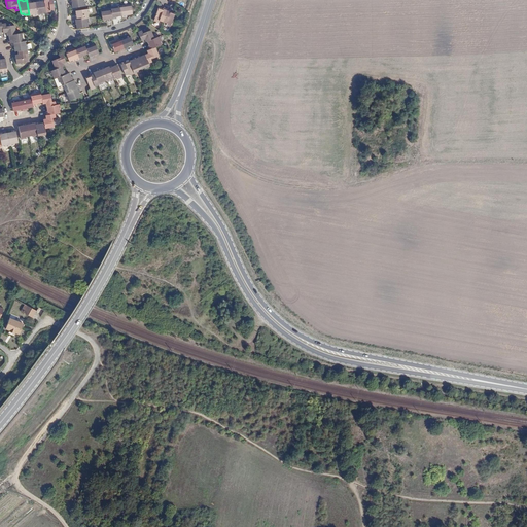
[(46,12),(44,0),(39,0),(40,1),(36,2),(38,16),(42,15),(42,13),(46,12)]
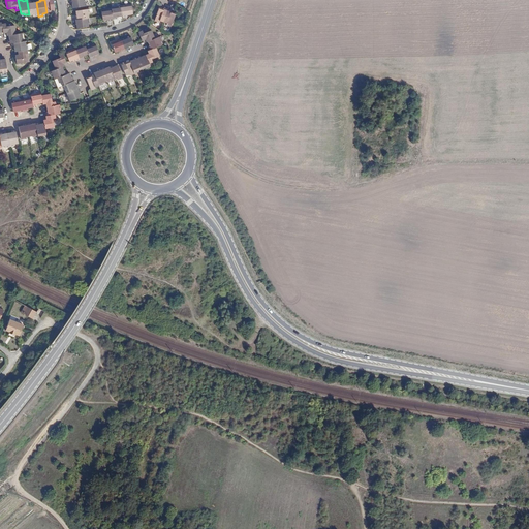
[(44,0),(47,12),(51,12),(51,10),(55,10),(53,0),(44,0)]
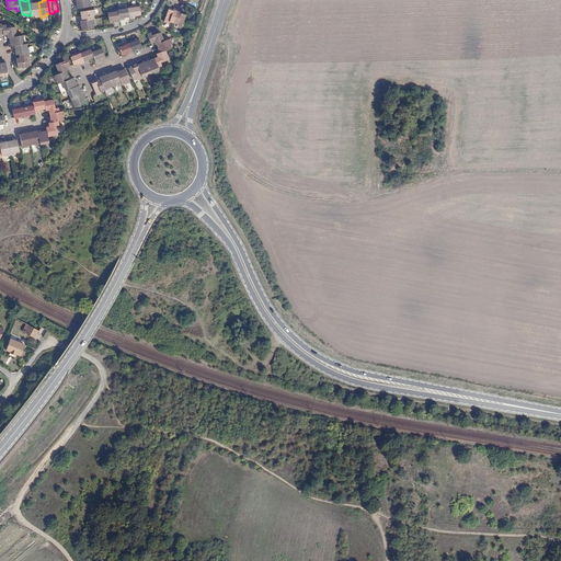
[(87,0),(73,0),(75,0),(75,4),(77,4),(77,9),(90,8),(89,2),(88,2),(87,0)]
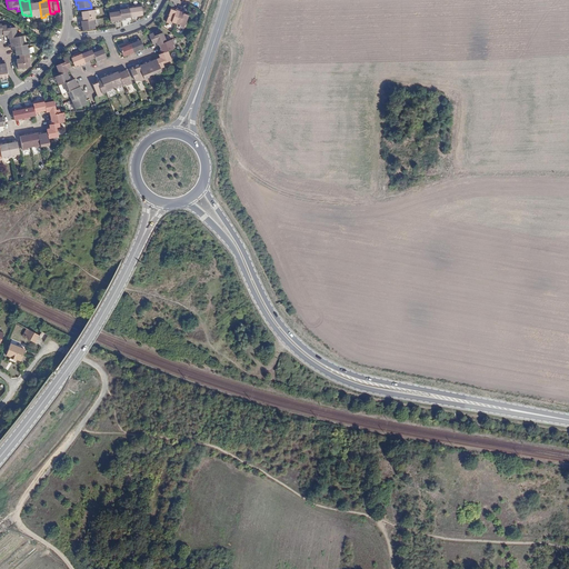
[(31,16),(31,17),(36,17),(36,18),(41,18),(39,2),(36,2),(33,2),(33,1),(29,2),(31,16)]
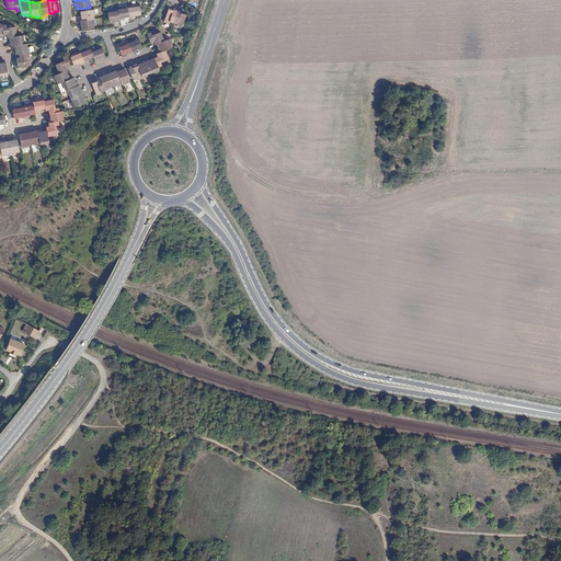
[(129,16),(130,19),(135,18),(135,15),(140,14),(139,4),(128,7),(129,16)]
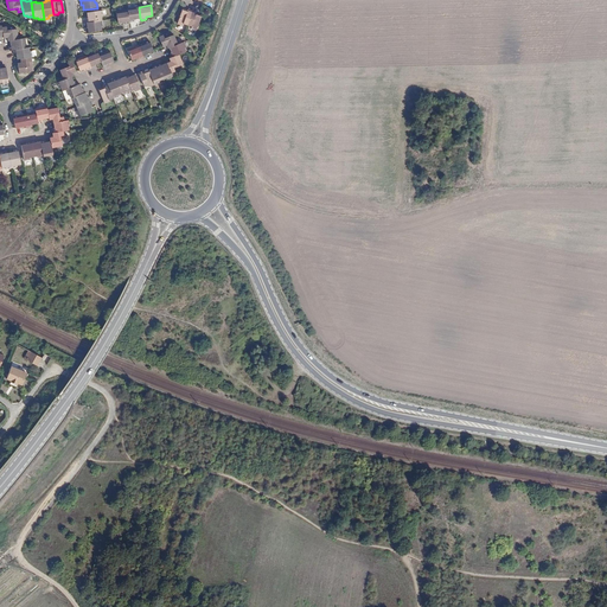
[(127,8),(127,11),(129,21),(134,20),(134,19),(140,18),(139,7),(127,8)]
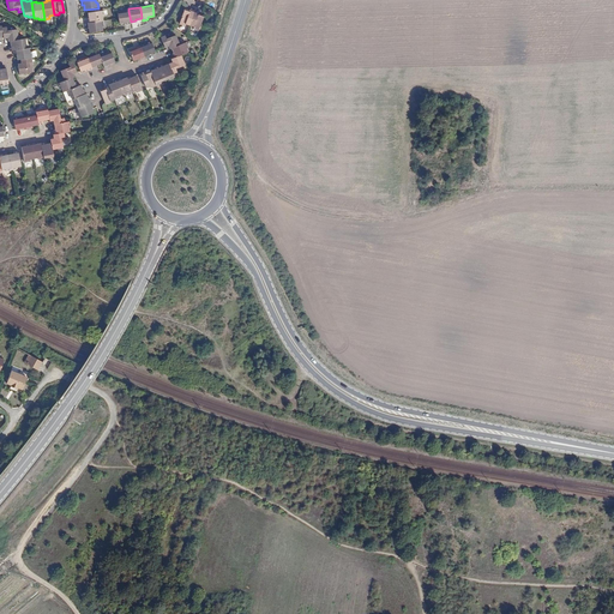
[(186,24),(191,25),(196,10),(191,8),(190,10),(185,8),(180,24),(185,25),(186,24)]
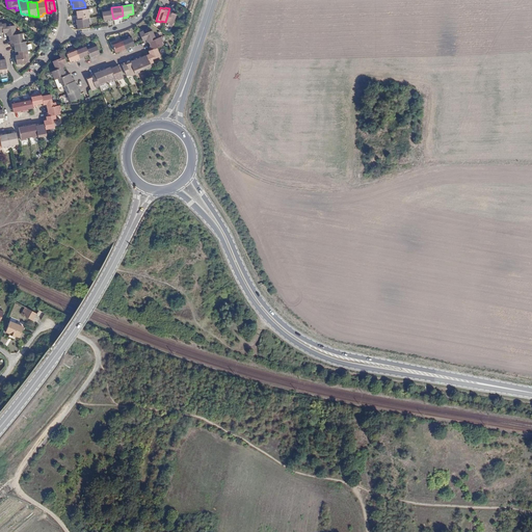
[(169,8),(165,22),(169,24),(169,25),(173,26),(177,14),(176,12),(173,11),(174,10),(169,8)]
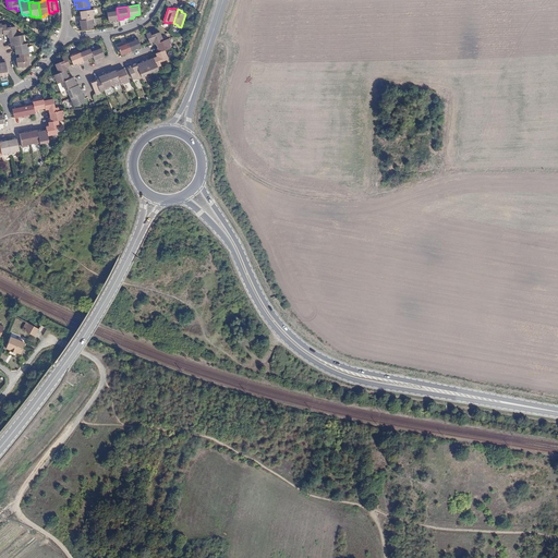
[(79,16),(80,22),(94,20),(94,14),(95,14),(95,10),(80,12),(81,16),(79,16)]
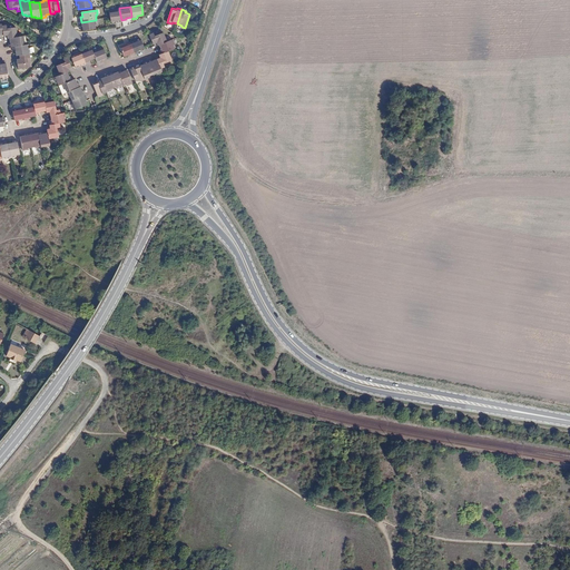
[(118,22),(121,21),(121,20),(119,10),(109,11),(110,21),(117,20),(118,22)]
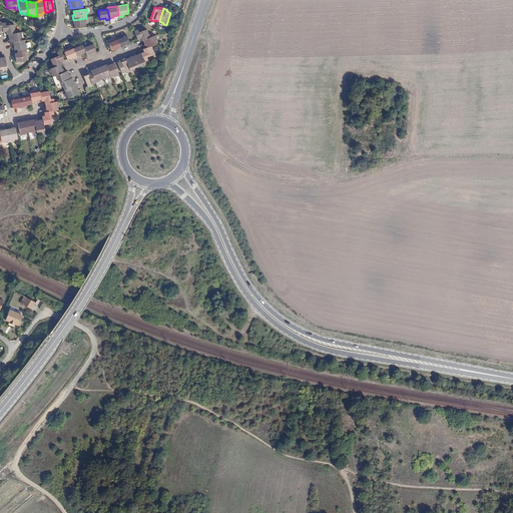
[(86,18),(73,20),(73,24),(72,24),(73,28),(86,26),(85,22),(87,22),(86,18)]
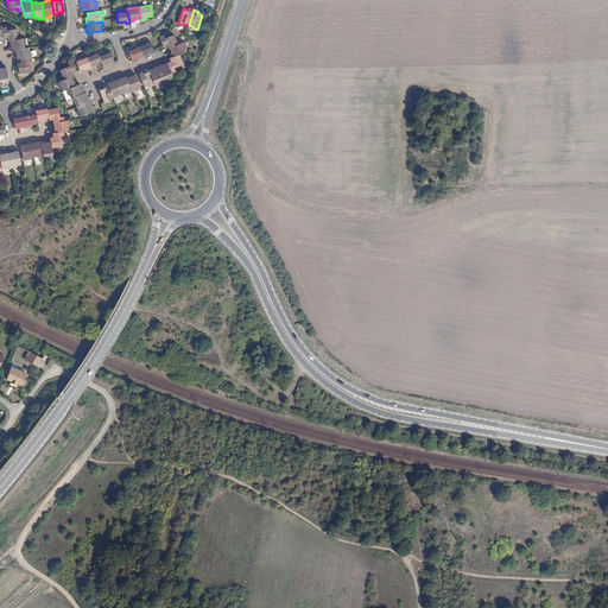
[(8,40),(10,40),(19,39),(17,29),(7,31),(7,27),(2,27),(4,37),(4,38),(7,38),(8,40)]
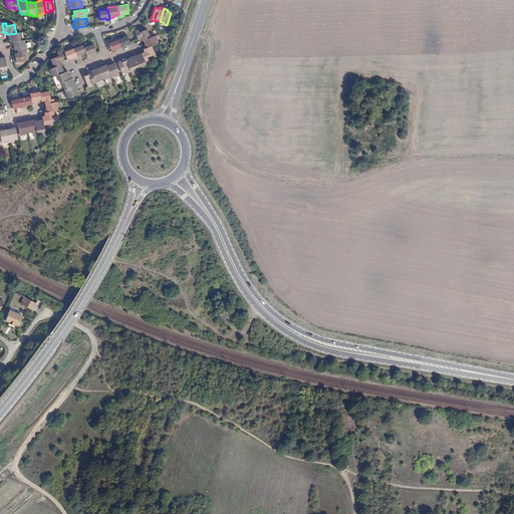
[(144,40),(151,37),(148,29),(139,33),(138,30),(135,31),(138,39),(141,38),(143,41),(144,40)]
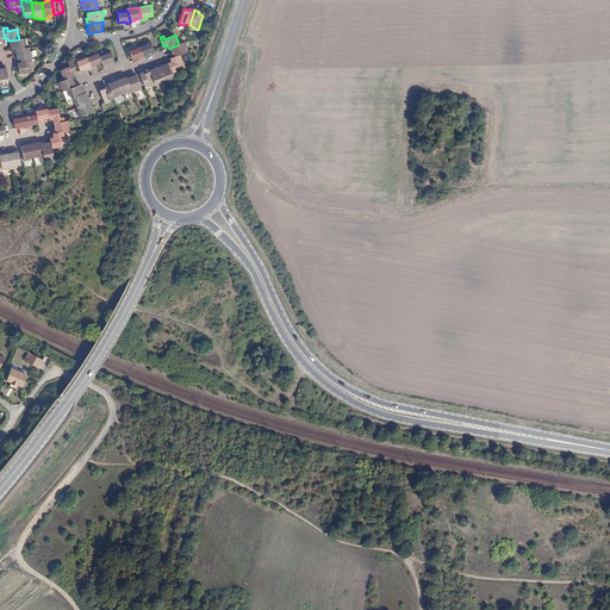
[(10,51),(14,50),(25,49),(25,44),(26,44),(25,38),(19,39),(10,41),(11,47),(10,47),(10,51)]
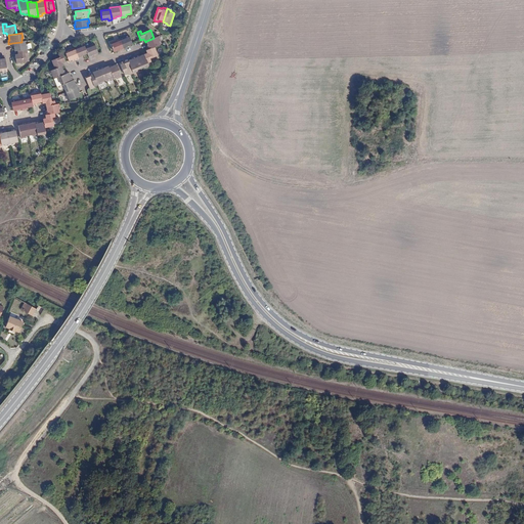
[(127,46),(128,46),(132,44),(129,35),(120,39),(124,49),(127,48),(127,46)]
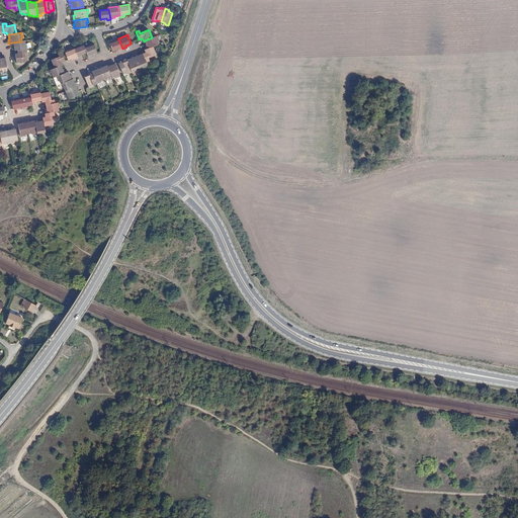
[(153,47),(159,44),(158,39),(159,39),(158,35),(152,37),(145,40),(146,45),(145,46),(147,49),(153,47)]
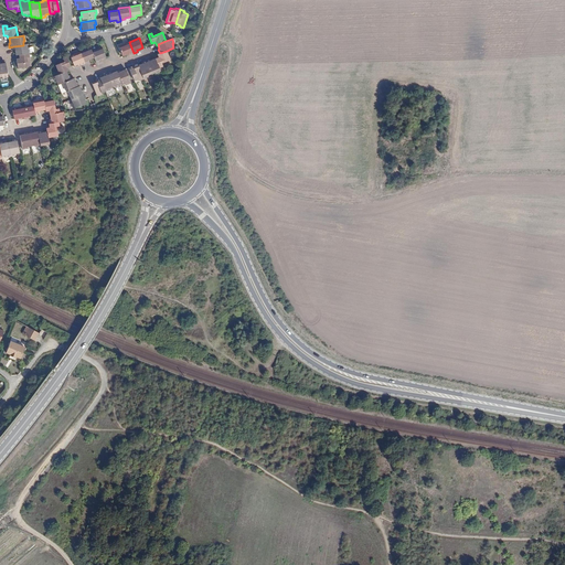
[(134,53),(129,42),(119,46),(123,55),(127,54),(129,53),(130,54),(134,53)]
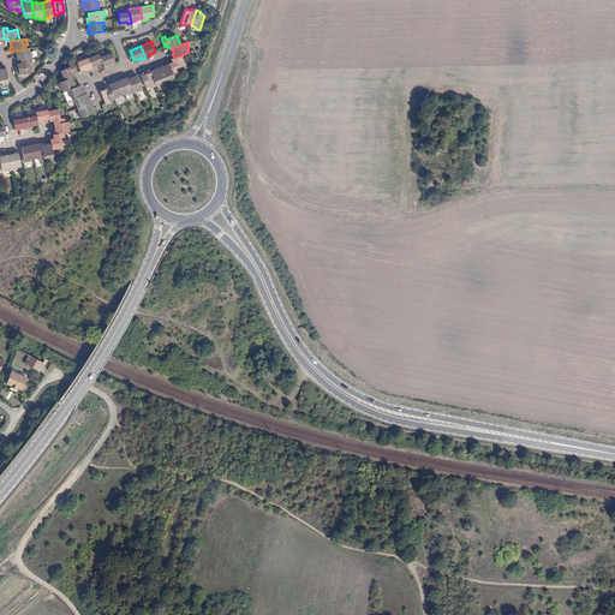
[(21,60),(33,58),(34,58),(33,53),(30,53),(30,48),(25,49),(15,51),(15,55),(17,55),(17,60),(21,60)]
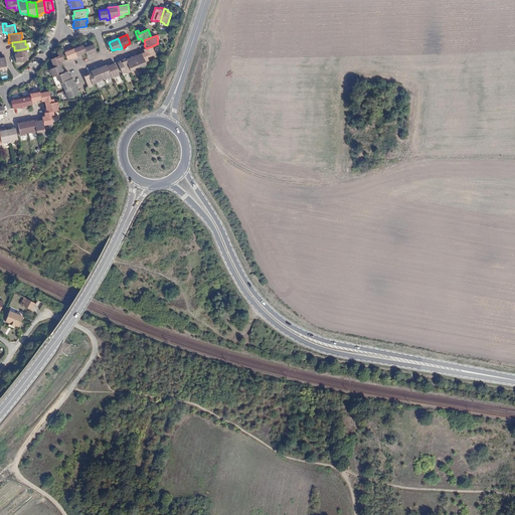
[(93,41),(83,45),(87,51),(89,56),(93,54),(92,53),(94,52),(97,51),(93,41)]
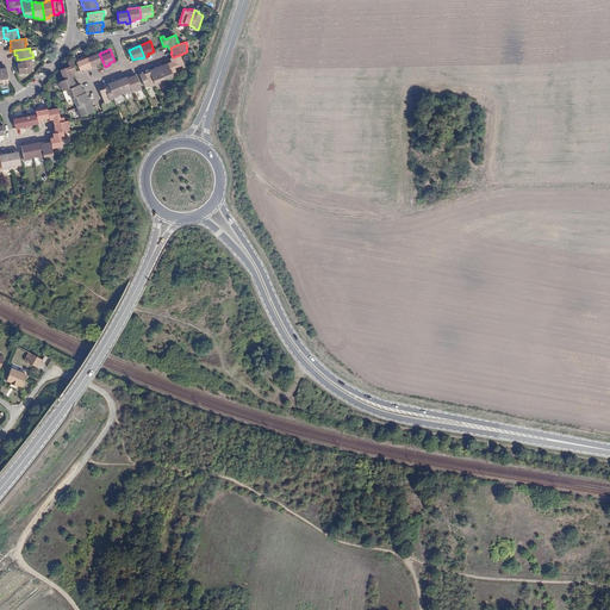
[(98,50),(87,55),(92,68),(97,66),(95,64),(98,63),(103,61),(99,54),(98,50)]
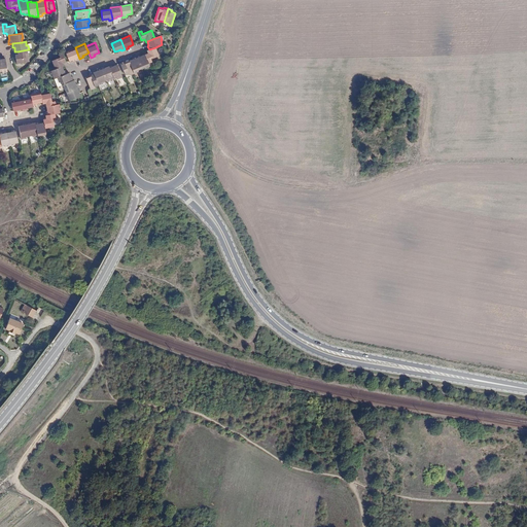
[(66,51),(69,60),(69,61),(74,59),(75,58),(76,60),(79,59),(75,47),(66,51)]
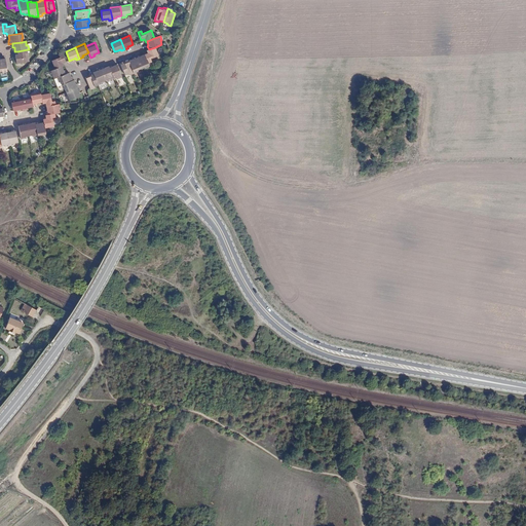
[(158,55),(155,47),(149,49),(147,50),(148,52),(145,54),(148,63),(151,62),(150,59),(158,55)]
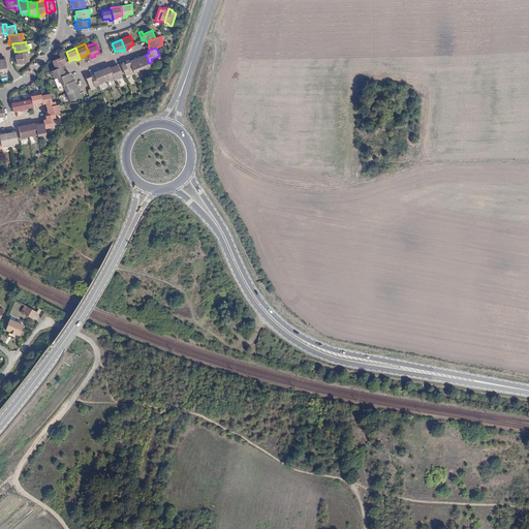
[(19,55),(16,55),(17,64),(26,63),(25,55),(28,54),(28,50),(18,52),(19,55)]
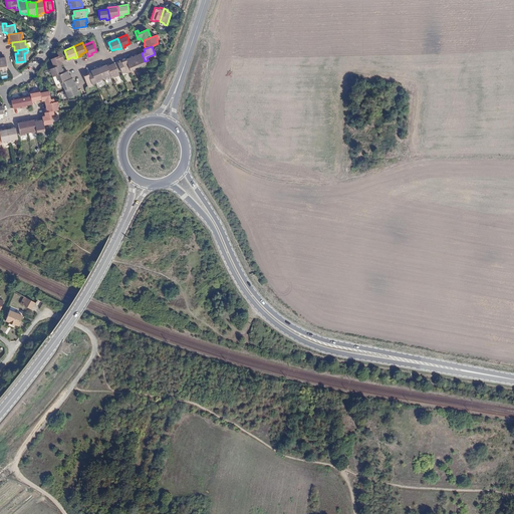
[(54,67),(61,64),(62,63),(61,60),(64,59),(61,51),(58,52),(59,55),(51,58),(54,67)]
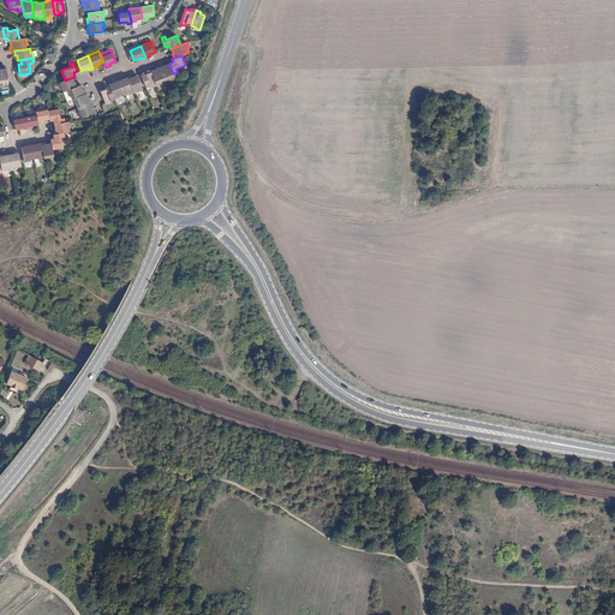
[(171,79),(175,78),(173,73),(169,64),(165,65),(163,64),(160,66),(166,81),(171,78),(171,79)]
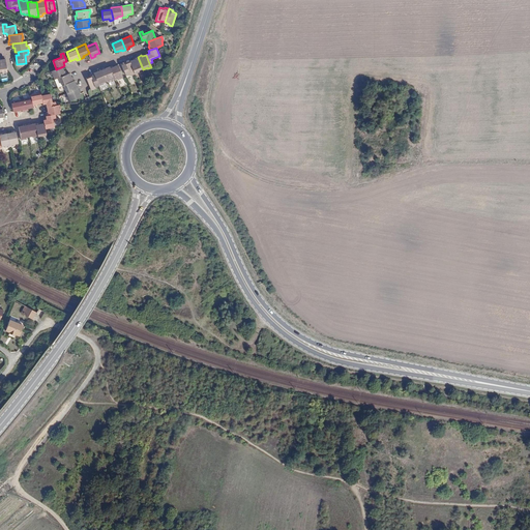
[(139,70),(143,69),(138,57),(134,58),(134,60),(130,61),(135,74),(139,72),(139,70)]
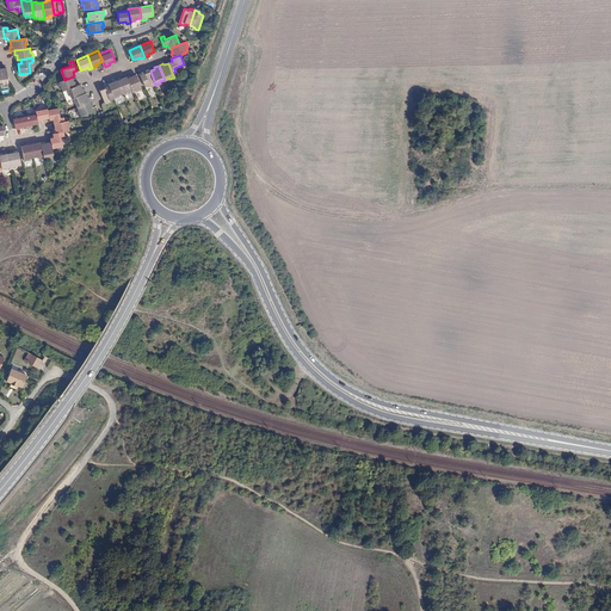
[(152,87),(155,85),(150,71),(146,73),(144,71),(140,73),(141,73),(147,87),(150,85),(152,87)]
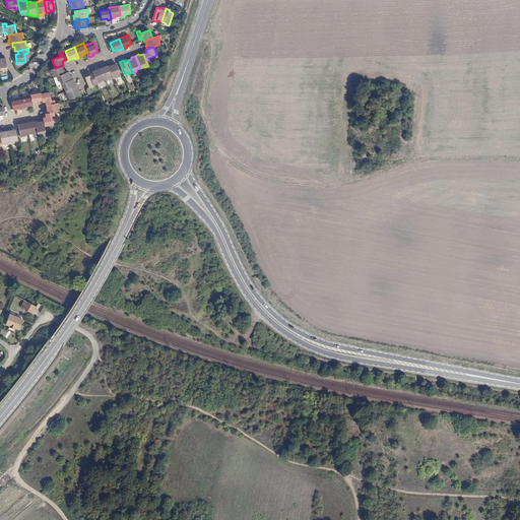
[(108,65),(113,77),(117,76),(117,77),(121,76),(116,64),(112,65),(112,64),(108,65)]
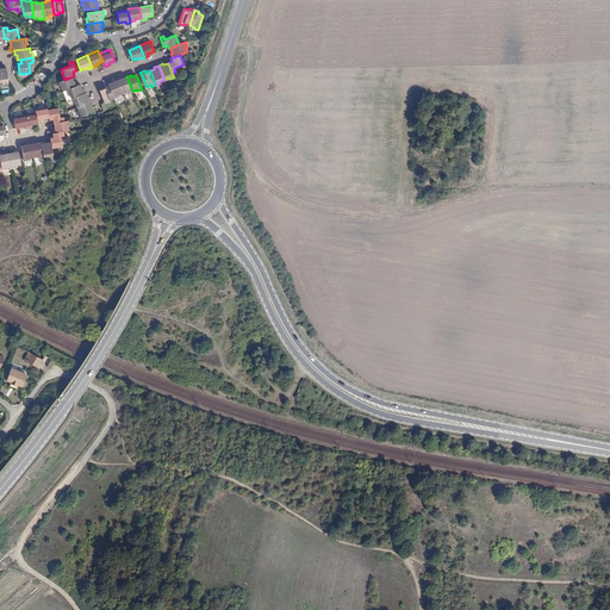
[(63,91),(67,89),(79,85),(76,80),(75,81),(73,76),(64,80),(58,82),(60,87),(61,86),(63,91)]
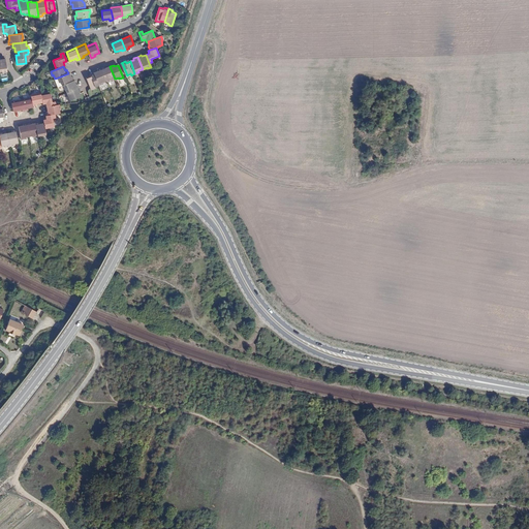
[(100,68),(106,81),(110,80),(111,81),(115,79),(110,66),(105,68),(104,66),(100,68)]
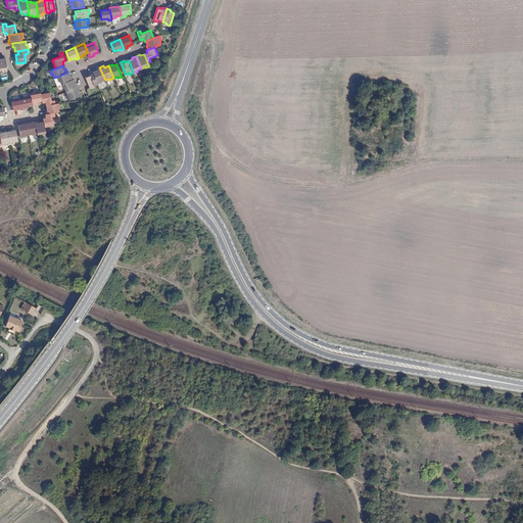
[(93,73),(98,85),(101,83),(101,82),(105,80),(99,67),(96,69),(96,70),(93,73)]
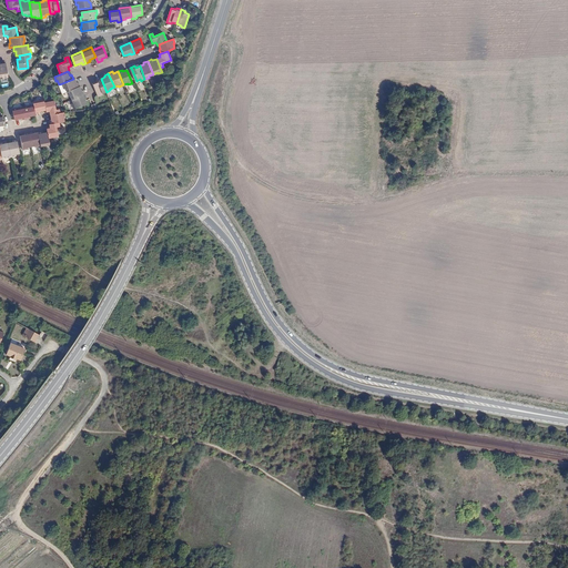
[(64,87),(67,91),(80,85),(78,82),(77,82),(75,78),(73,79),(62,83),(63,88),(64,87)]
